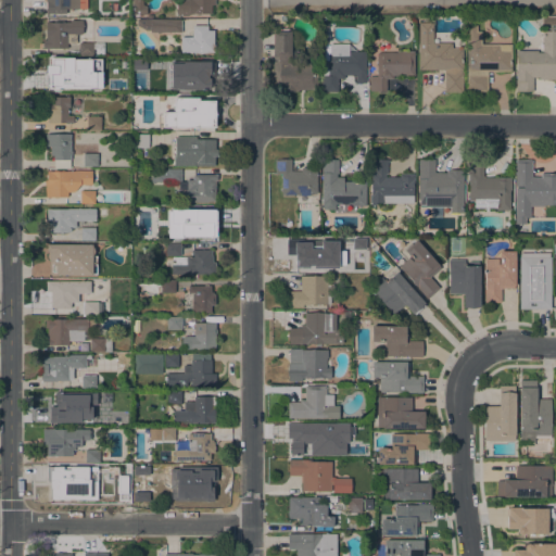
[(65,9),(65,13),(46,13),(46,2),(45,2),(45,0),(78,0),(78,9),(65,9)]
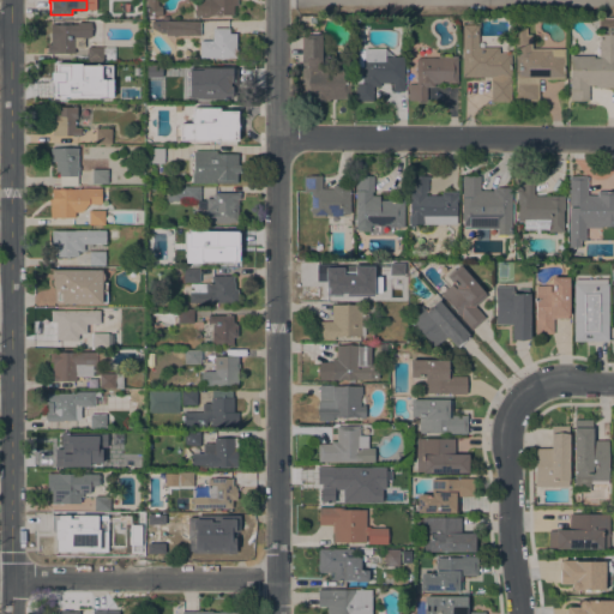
[(144,0),(157,0),(157,7),(161,6),(161,16),(146,16),(146,7),(144,7),(144,0)]
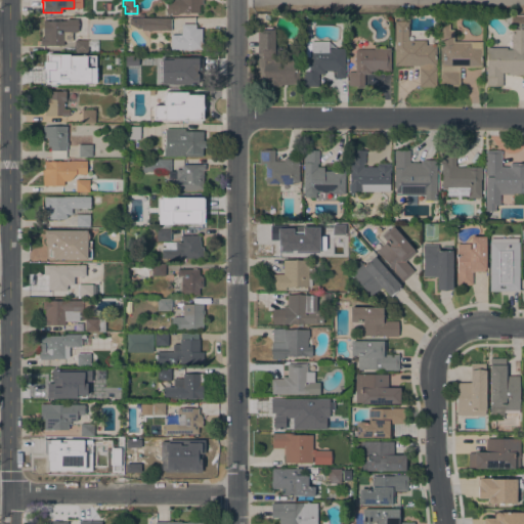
[(202,0),(202,12),(177,13),(177,11),(170,11),(170,10),(167,10),(167,9),(166,9),(166,0),(202,0)]
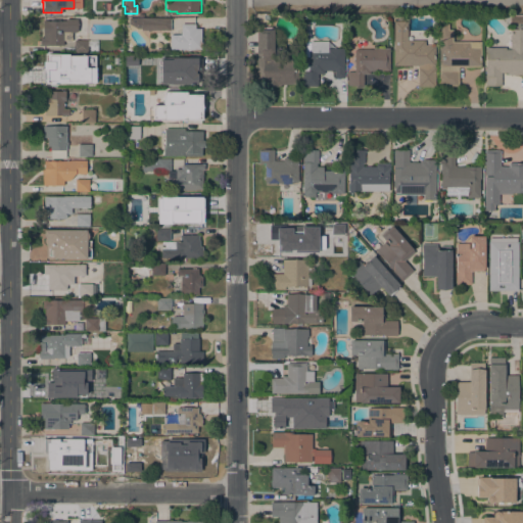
[(170,17),(170,31),(150,31),(150,32),(147,32),(147,31),(141,31),(141,29),(136,29),(129,24),(129,17),(138,17),(170,17)]
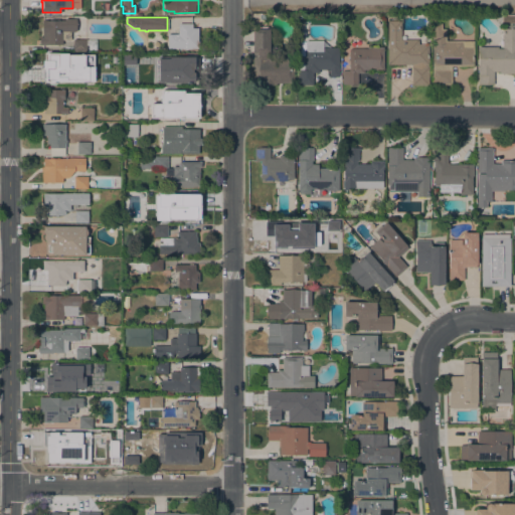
[(42,20),(45,20),(64,20),(64,19),(75,18),(75,31),(70,31),(70,40),(61,40),(61,45),(39,45),(39,36),(42,36),(42,20)]
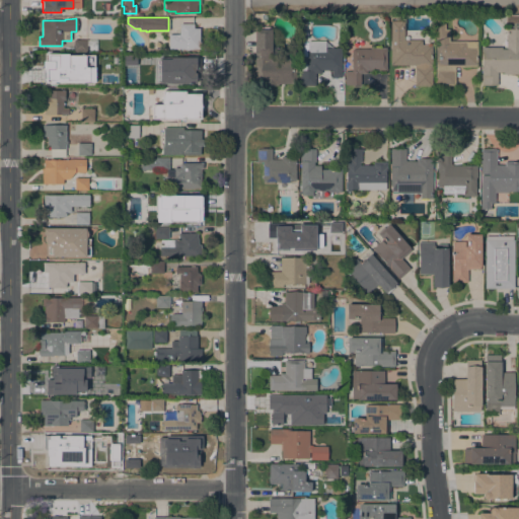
[(390,21),(403,21),(403,40),(421,40),(421,45),(431,45),(431,86),(414,86),(415,65),(390,65),(390,21)]
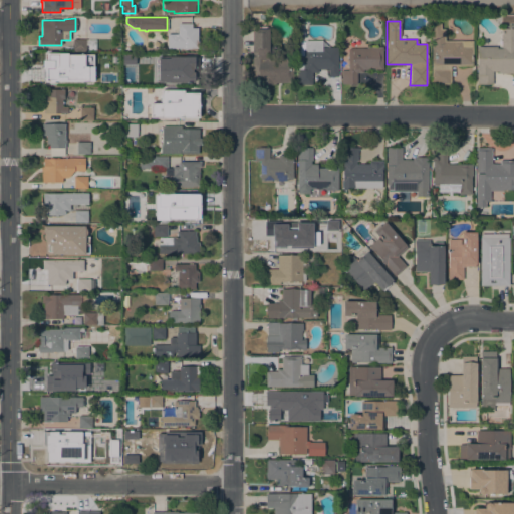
[(178,34),(178,32),(176,32),(176,29),(178,29),(178,23),(191,23),(191,28),(197,28),(198,48),(191,48),(191,49),(181,49),(181,47),(167,48),(167,34),(178,34)]
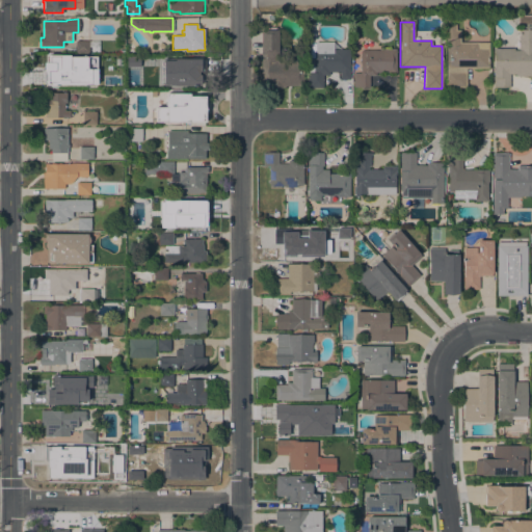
[(488,42),(488,68),(466,68),(466,87),(446,87),(446,24),(456,24),(456,30),(460,29),(460,42),(488,42)]
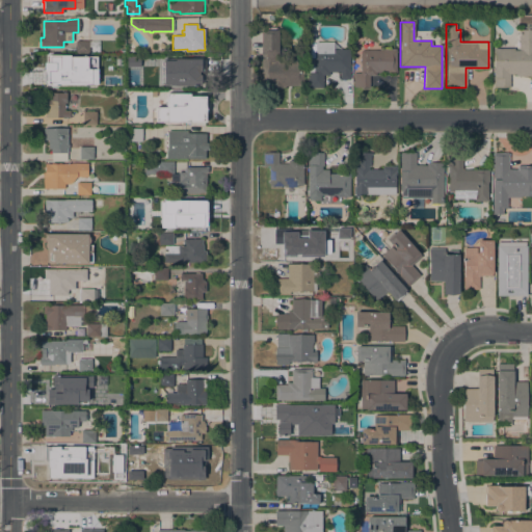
[(513,48),(513,50),(517,50),(517,29),(525,29),(525,26),(531,26),(531,76),(515,76),(515,74),(509,74),(509,87),(494,87),(494,48),(513,48)]
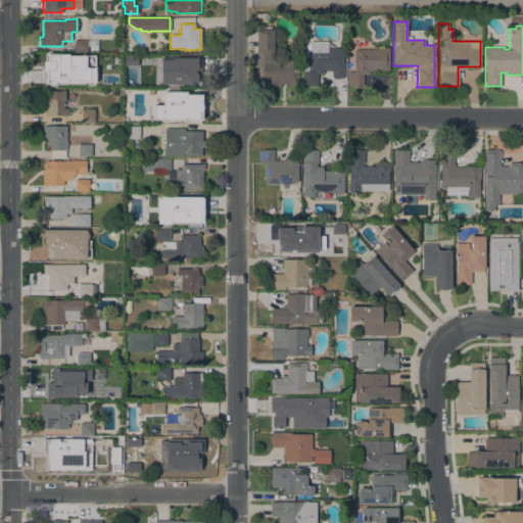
[(256,84),(255,51),(256,51),(256,29),(257,29),(257,28),(272,27),(272,29),(273,29),(273,53),(272,53),(272,57),(297,57),(298,84),(280,85),(280,86),(266,86),(266,84),(256,84)]
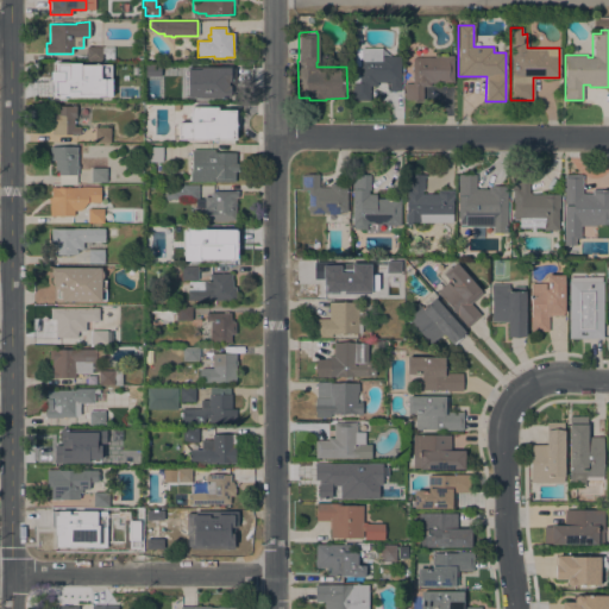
[(113,46),(113,60),(104,60),(104,54),(101,54),(101,61),(86,61),(86,46),(113,46)]
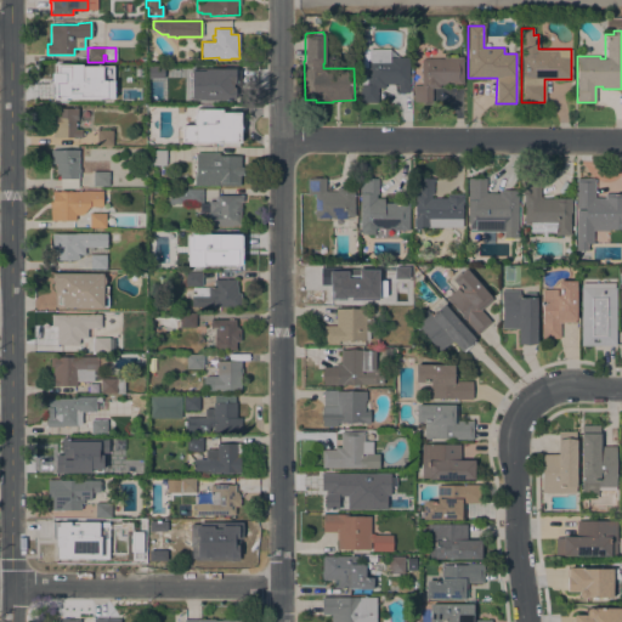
[(358,102),(358,85),(360,85),(360,68),(362,68),(362,50),(368,50),(368,49),(389,49),(389,57),(408,57),(408,80),(408,94),(395,94),(395,92),(394,92),(394,84),(385,84),(385,88),(377,88),(377,102),(358,102)]
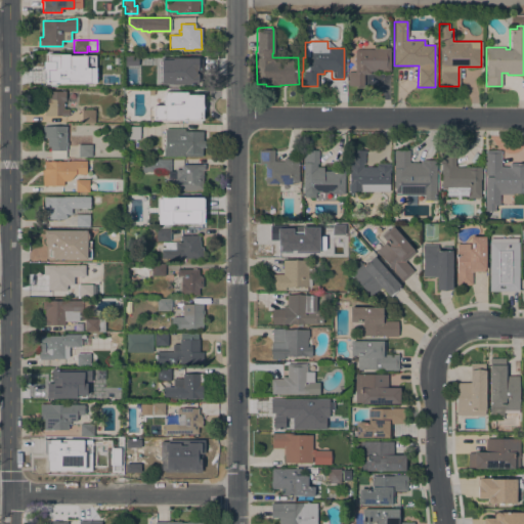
[(373,49),(373,48),(390,48),(390,72),(369,71),(369,74),(363,74),(363,86),(348,86),(348,72),(354,72),(354,49),(373,49)]
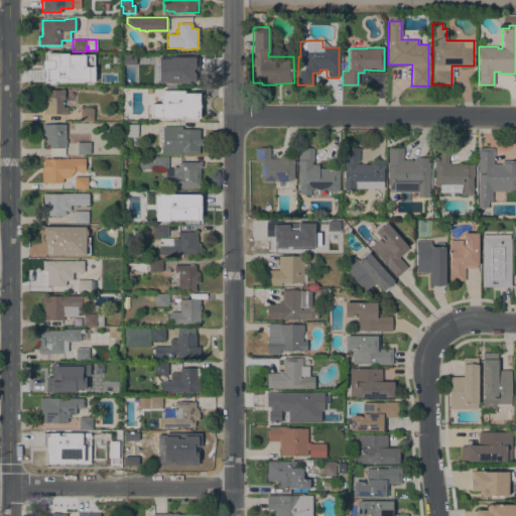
[(200,58),(199,66),(196,66),(195,74),(200,75),(200,85),(178,85),(178,84),(155,84),(155,66),(150,66),(151,53),(164,53),(164,63),(176,63),(176,58),(200,58)]
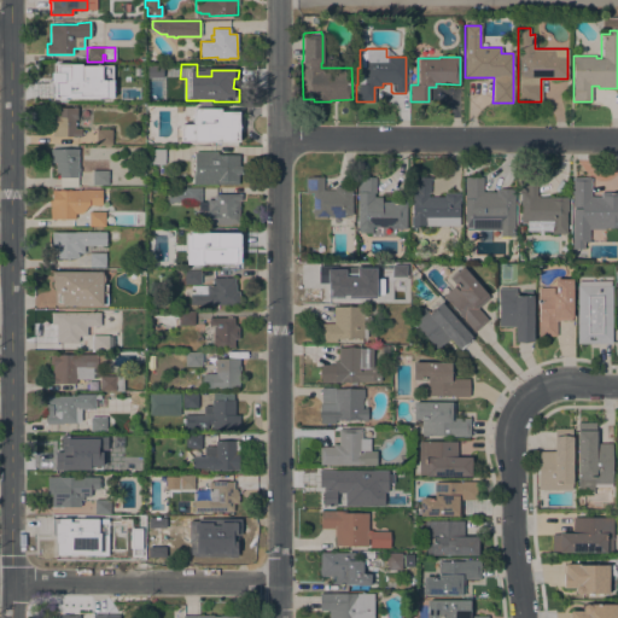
[(54,94),(54,87),(51,87),(51,76),(52,76),(52,75),(51,75),(51,70),(52,70),(52,68),(75,68),(75,65),(99,66),(98,80),(85,79),(85,88),(79,88),(79,94),(54,94)]
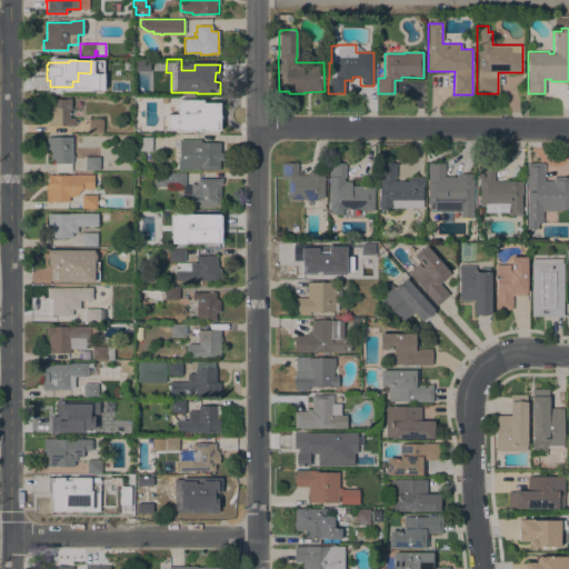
[(98,81),(98,95),(82,95),(82,81),(98,81)]
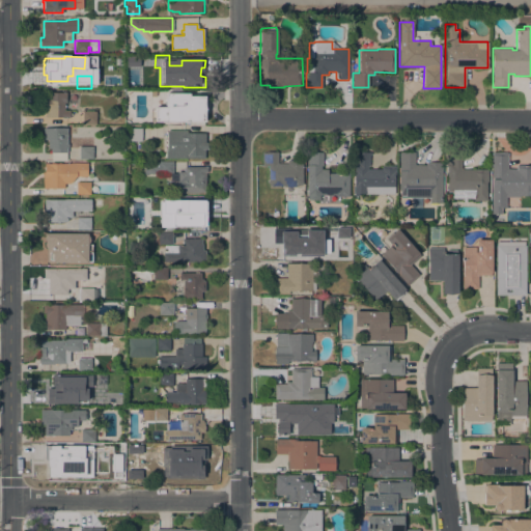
[(65,92),(65,103),(63,103),(63,105),(65,105),(65,107),(63,107),(63,111),(70,110),(70,118),(61,118),(61,117),(46,117),(46,110),(45,110),(45,108),(44,106),(44,103),(45,102),(45,100),(48,100),(48,92),(65,92)]
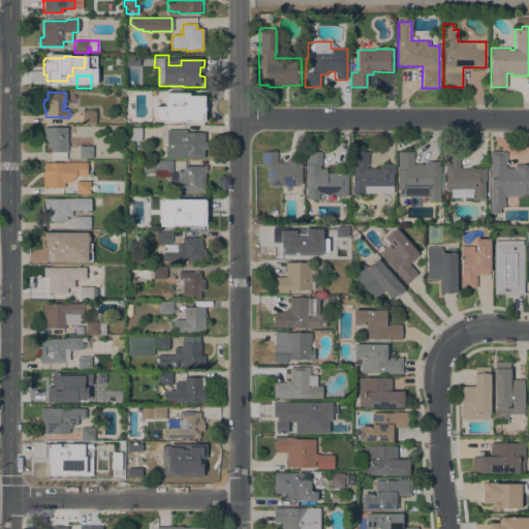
[(188,93),(188,95),(204,95),(204,105),(205,106),(205,107),(205,110),(205,111),(204,111),(204,122),(149,121),(150,110),(155,110),(155,106),(164,106),(164,93),(188,93)]
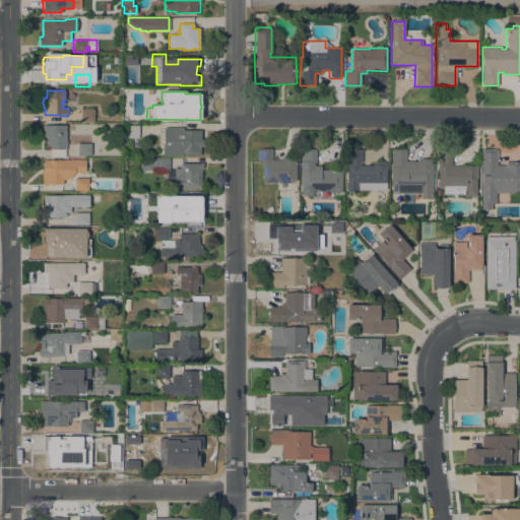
[(93,109),(93,121),(80,121),(80,109),(93,109)]
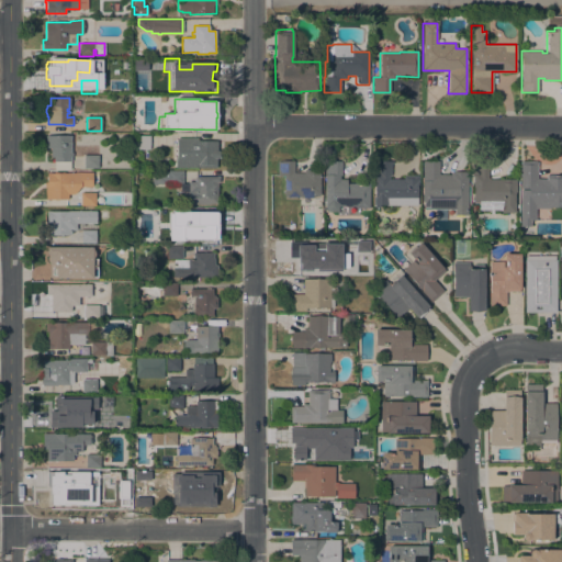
[(70,161),(70,170),(54,170),(54,161),(53,161),(53,157),(49,157),(49,148),(45,148),(45,135),(70,135),(70,161)]
